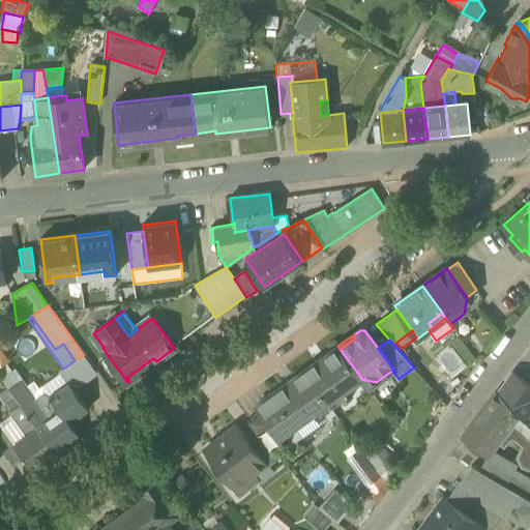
[(337,346),(304,370),(331,407),(346,396),(343,391),(360,378),(361,378),(340,349),(337,346)]
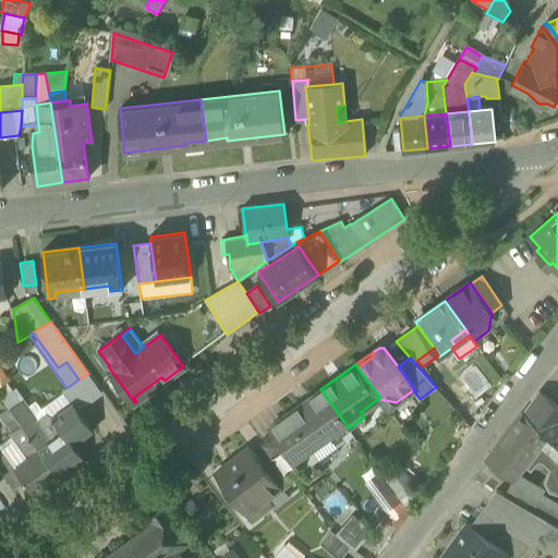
[(0,385),(7,381),(10,378),(0,365),(0,385)]
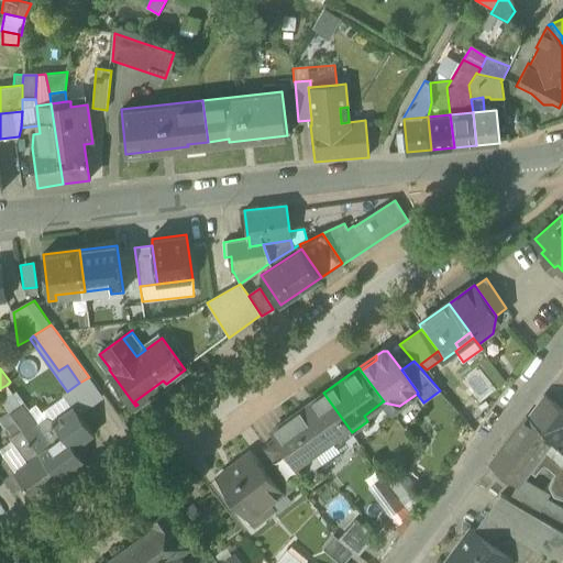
[(74,406),(79,412),(102,395),(89,377),(79,383),(67,392),(63,394),(65,398),(72,407),(74,406)]
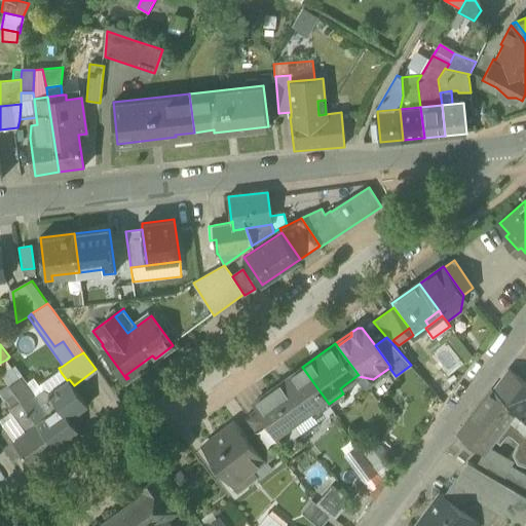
[(125,375),(128,378),(155,359),(152,355),(125,375)]
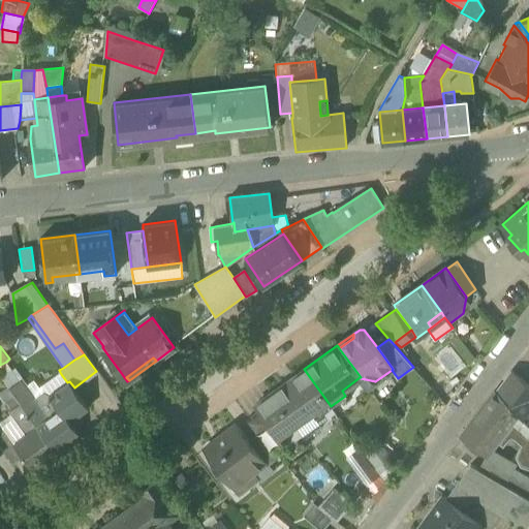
[(6,362),(0,365),(0,375),(8,387),(9,389),(20,381),(30,396),(40,389),(34,379),(27,384),(14,368),(11,370),(6,362)]
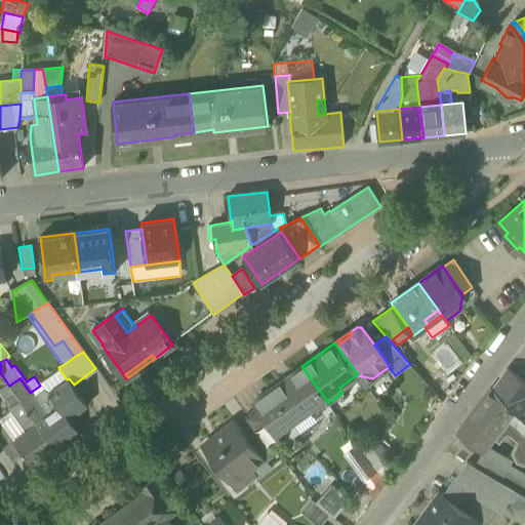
[(301,366),(268,391),(291,422),(310,409),(314,414),(328,403),(301,366)]
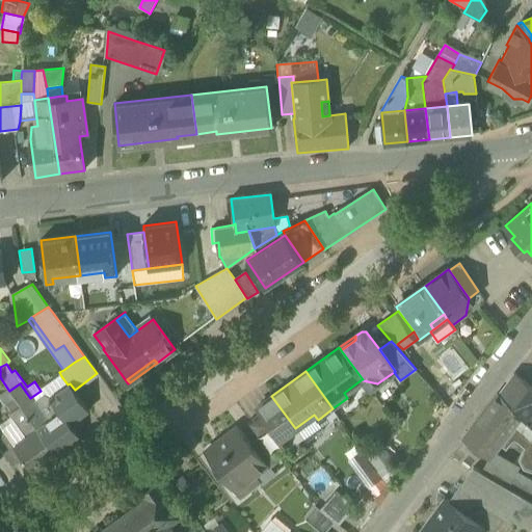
[(531,387),(514,373),(499,394),(531,422),(531,387)]
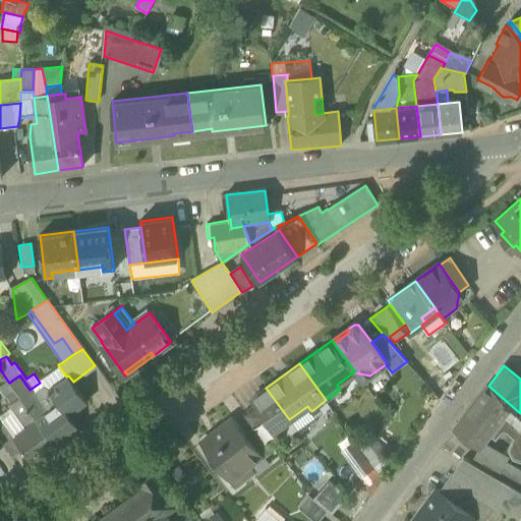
[(40,383),(30,390),(34,395),(44,387),(49,389),(66,377),(60,368),(40,383)]
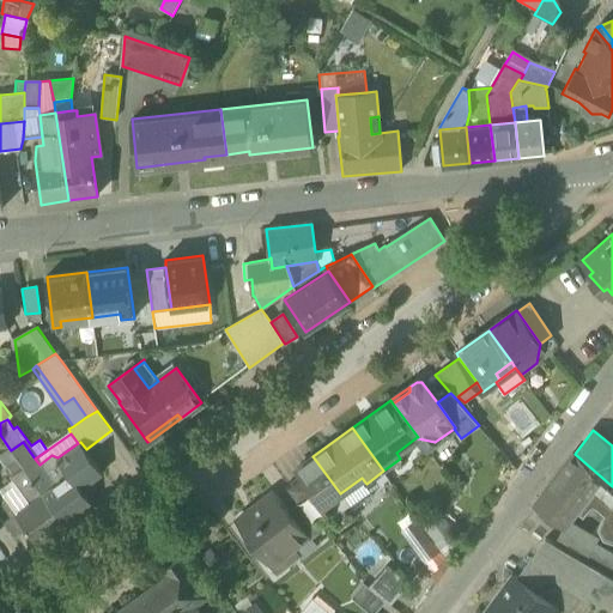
[(425,449),(435,442),(418,438),(425,449)]
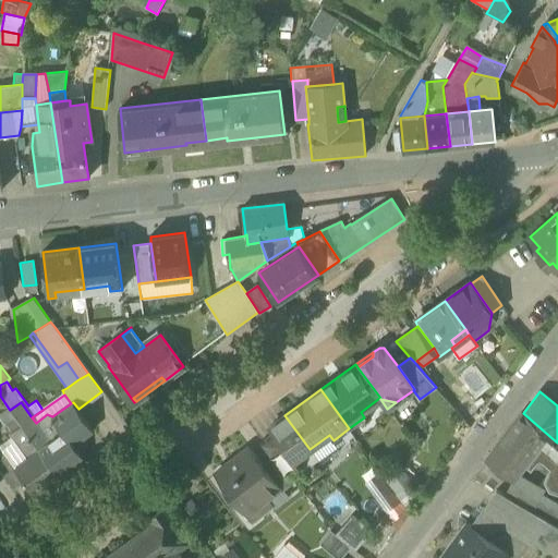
[(16,419),(22,425),(32,417),(21,402),(10,410),(16,419)]
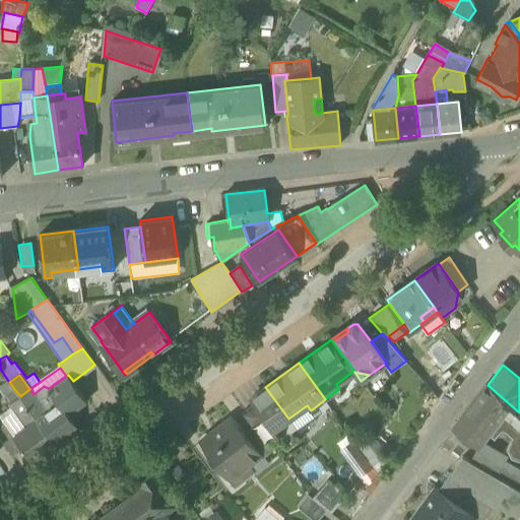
[(66,376),(49,388),(59,403),(60,402),(69,414),(87,401),(73,381),(68,375),(66,376)]
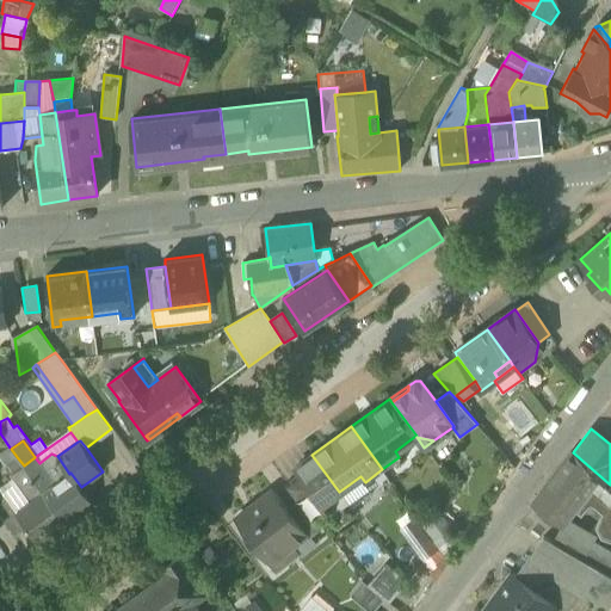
[(0,455),(0,457),(7,467),(18,458),(11,449),(10,448),(0,455)]
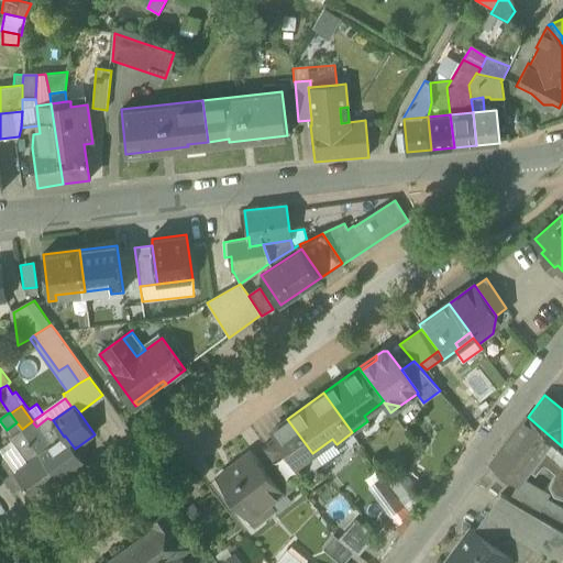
[(517,485),(529,470),(537,459),(539,460),(544,453),(562,467),(562,466),(562,446),(528,417),(492,464),(517,485)]
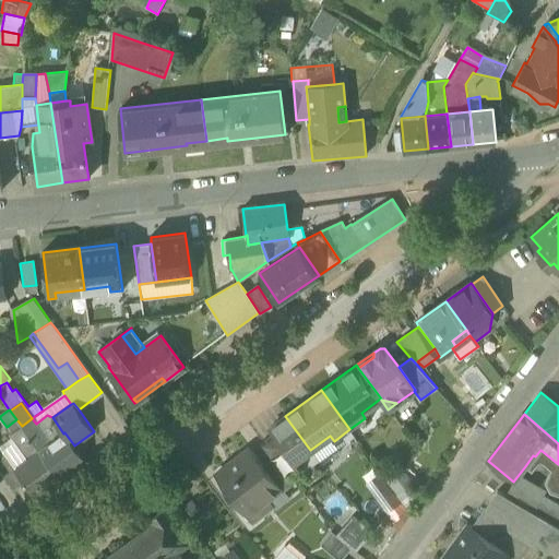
[(47,415),(36,424),(45,437),(48,444),(63,433),(52,417),(47,415)]
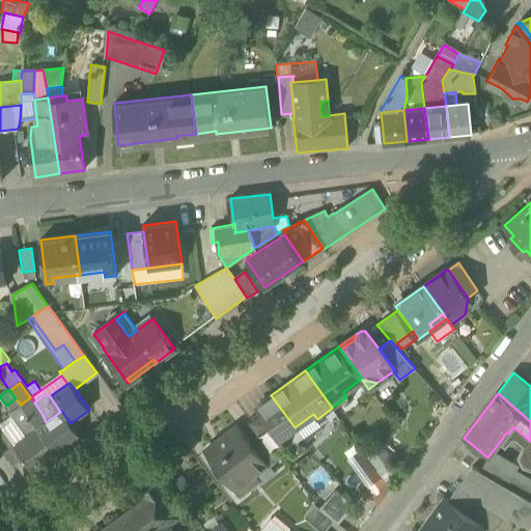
[(280,438),(295,427),(271,395),(256,406),(259,411),(279,439),(280,438)]
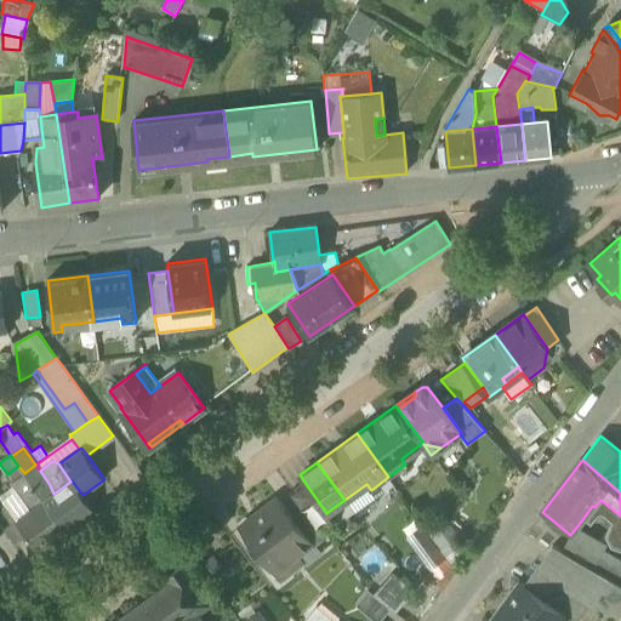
[(44,501),(53,494),(50,485),(40,471),(35,465),(24,473),(44,501)]
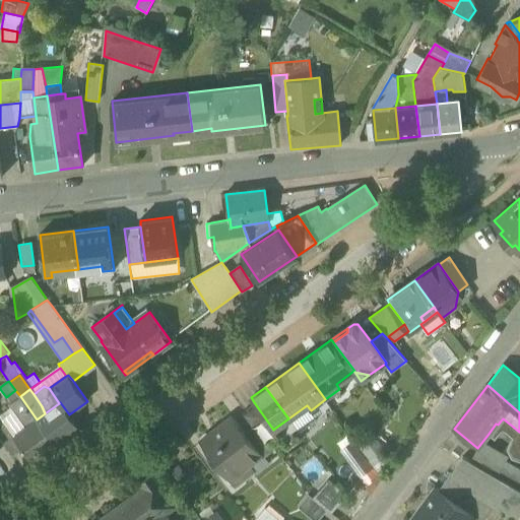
[(5,397),(10,404),(20,396),(15,390),(6,397),(5,397)]
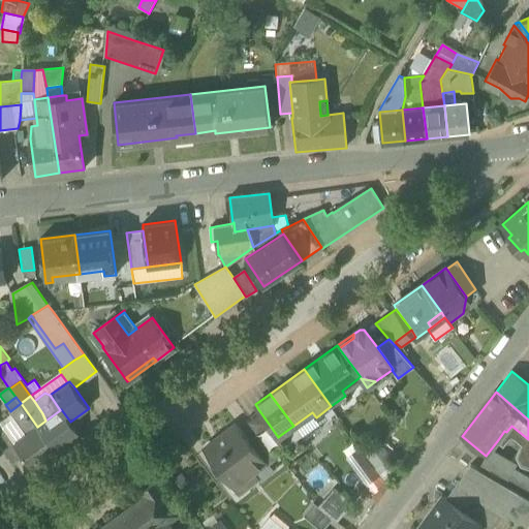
[(11,412),(27,434),(37,427),(21,403),(10,411),(11,412)]
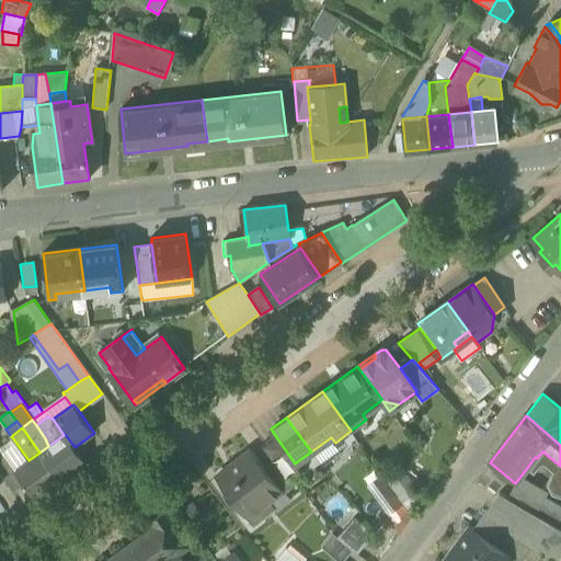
[(86,461),(75,447),(65,434),(64,435),(48,446),(39,453),(60,480),(86,461)]
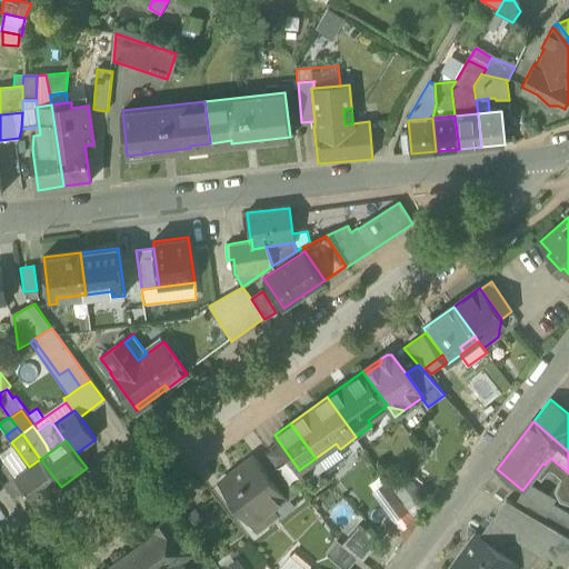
[(282,469),(292,482),(305,473),(300,469),(299,470),(278,440),(267,449),(282,469)]
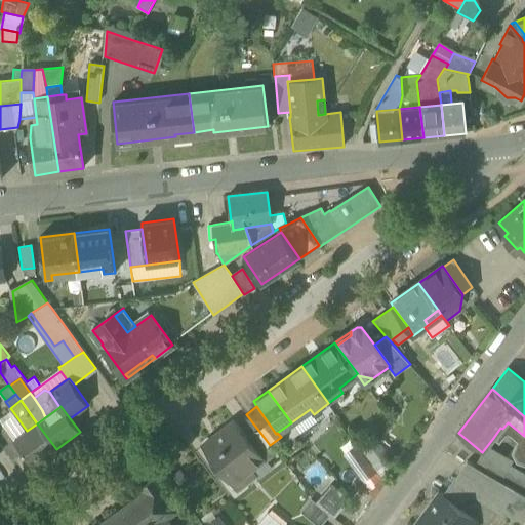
[(0,417),(0,420),(3,426),(13,440),(27,431),(11,409),(0,417)]
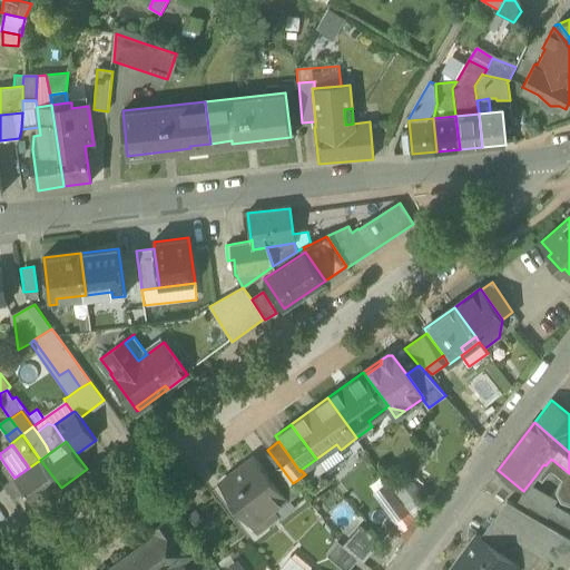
[(220,482),(252,524),(254,523),(251,518),(268,504),(272,509),(274,508),(286,499),(288,497),(273,478),(256,455),(245,463),(246,464),(231,475),(231,474),(220,482)]
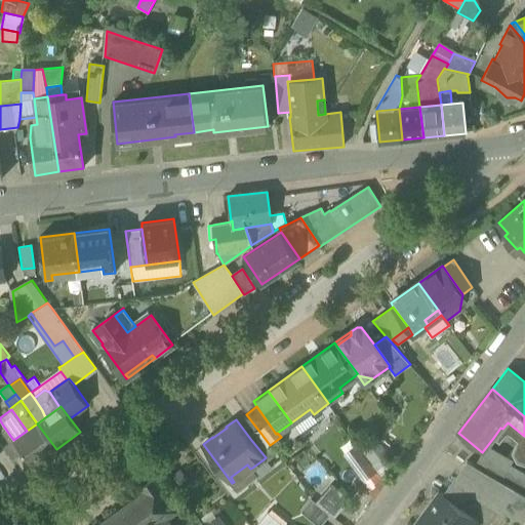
[(524,435),(524,436),(508,422),(502,429),(500,428),(493,438),(498,442),(499,442),(505,435),(507,434),(508,434),(510,434),(511,435),(519,442),(516,445),(513,453),(517,461),(524,463),(524,435)]
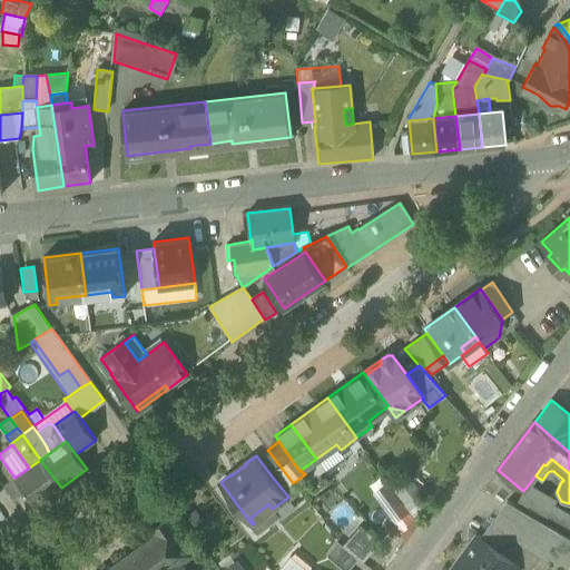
[(61,488),(40,460),(29,468),(15,478),(26,492),(36,507),(61,488)]
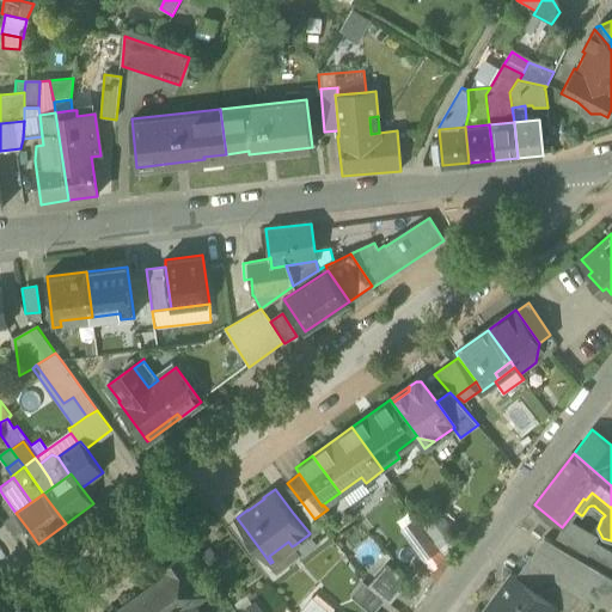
[(4,521),(16,537),(28,528),(16,513),(4,496),(0,516),(4,521)]
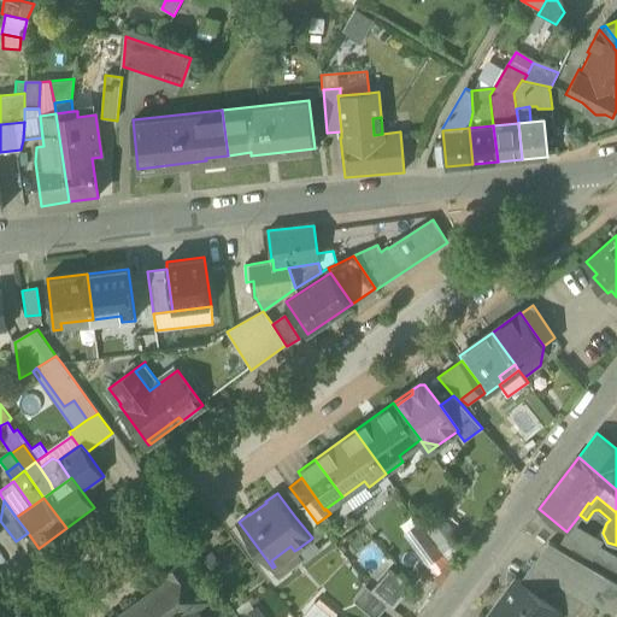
[(310,540),(312,544),(315,542),(325,534),(317,523),(306,509),(295,517),(312,538),(310,540)]
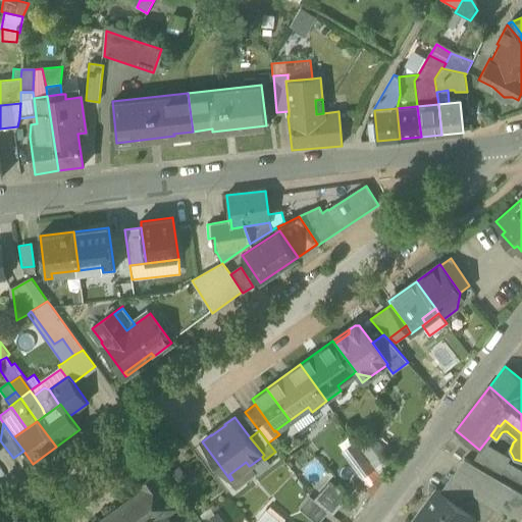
[(376,470),(387,454),(375,435),(360,447),(376,470)]
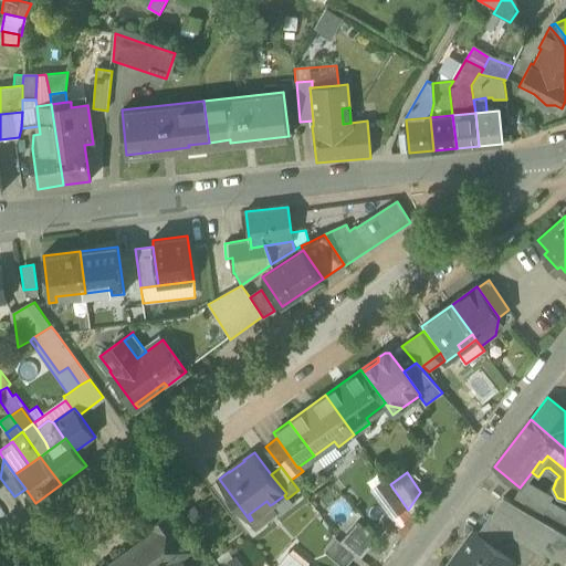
[(408,510),(390,484),(385,478),(368,490),(395,526),(408,510)]
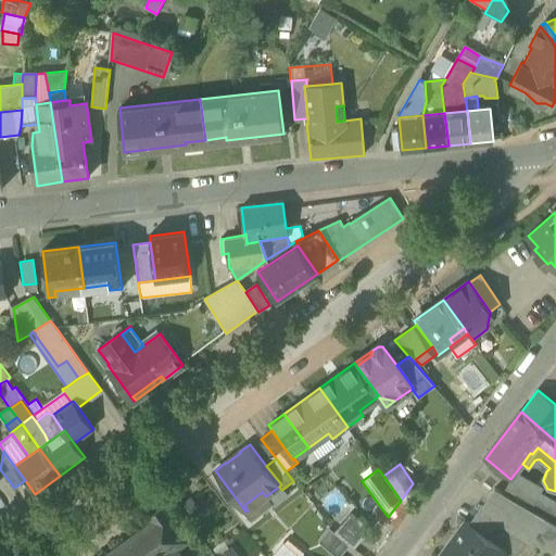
[(506,496),(555,525),(555,503),(540,494),(516,480),(506,496)]
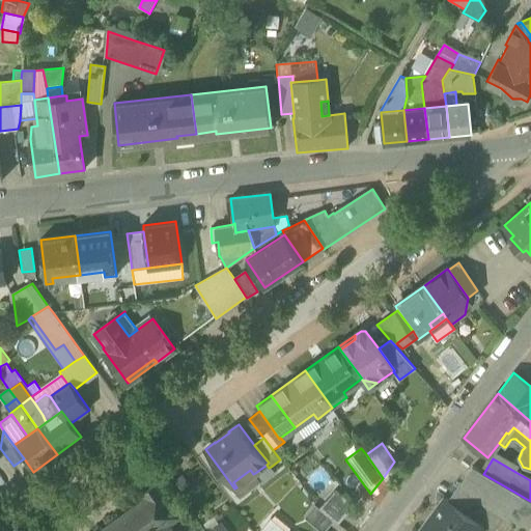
[(267,465),(255,473),(261,480),(263,482),(276,473),(271,467),(269,468),(267,465)]
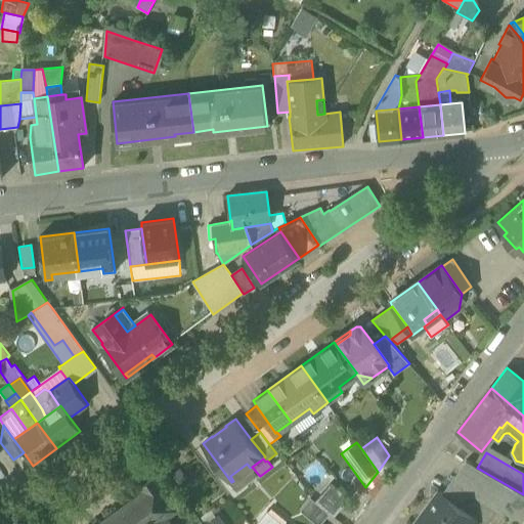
[(466,461),(452,479),(470,490),(498,509),(497,510),(518,523),(520,523),(523,518),(523,494),(477,468),(466,461)]
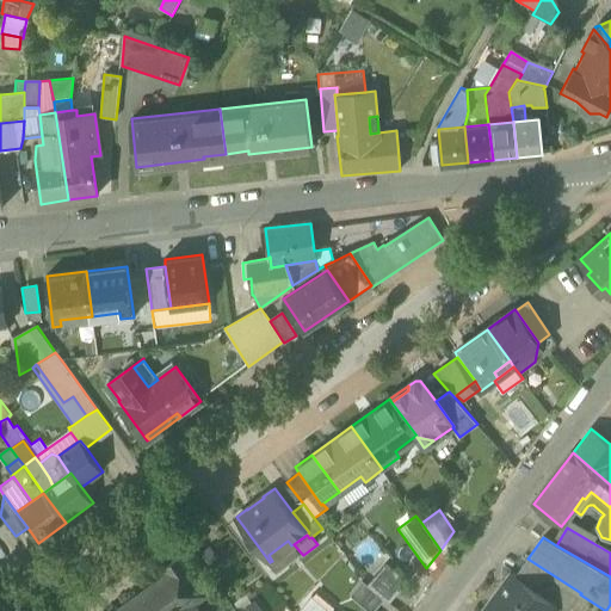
[(272,561),(270,562),(277,571),(301,553),(294,544),(291,545),(288,541),(269,555),(272,561)]
